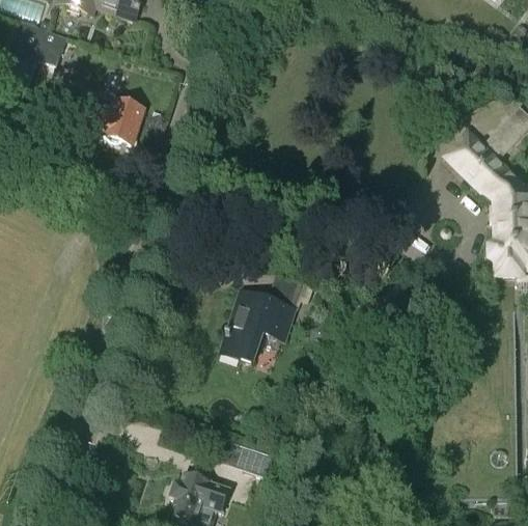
[(94,7),(136,21),(142,0),(58,0),(57,3),(92,15),(94,7)]
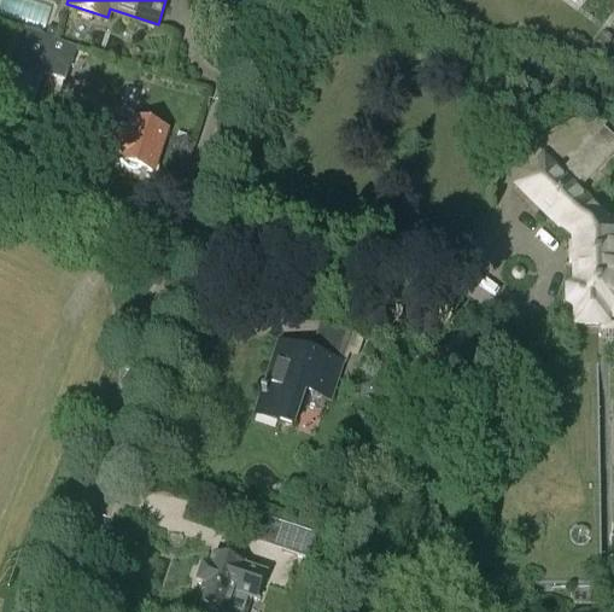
[(34,28),(23,60),(69,76),(80,44),(34,28)]
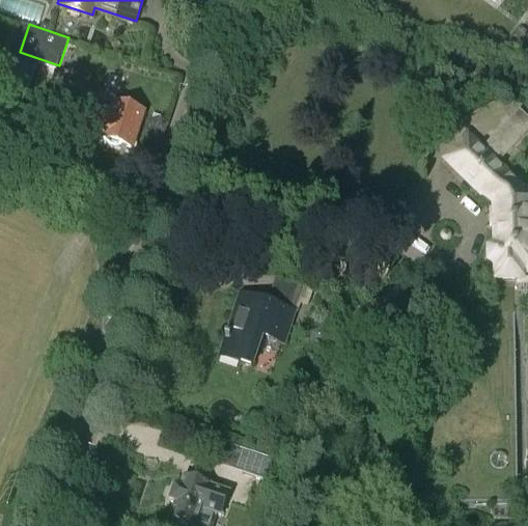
[(87,108),(81,127),(106,135),(106,136),(109,137),(111,140),(117,142),(121,141),(134,144),(144,110),(117,102),(116,102),(85,91),(80,106),(87,108)]
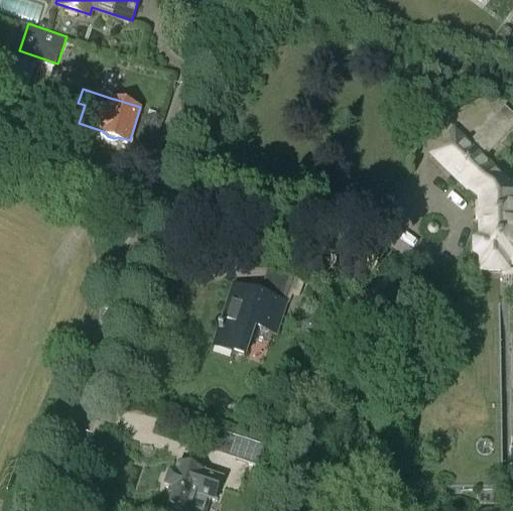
[(475,134),(492,150),(512,127),(512,105),(508,100),(475,134)]
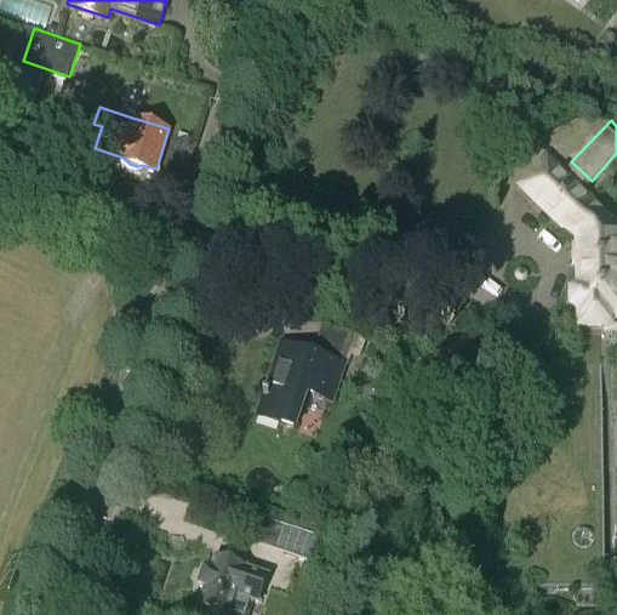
[(583,308),(583,324),(616,324),(616,222),(549,158),(525,182),(582,238),(582,286),(575,290),(576,303),(583,308)]
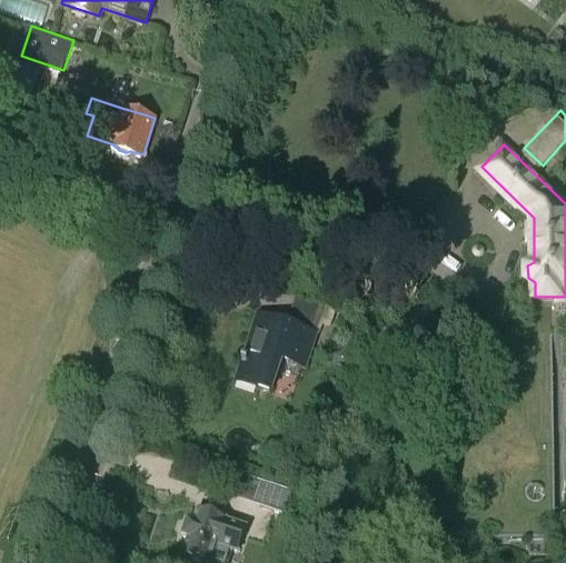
[(238,379),(271,390),(283,357),(306,364),(326,302),(297,293),(288,322),(260,313),(238,379)]
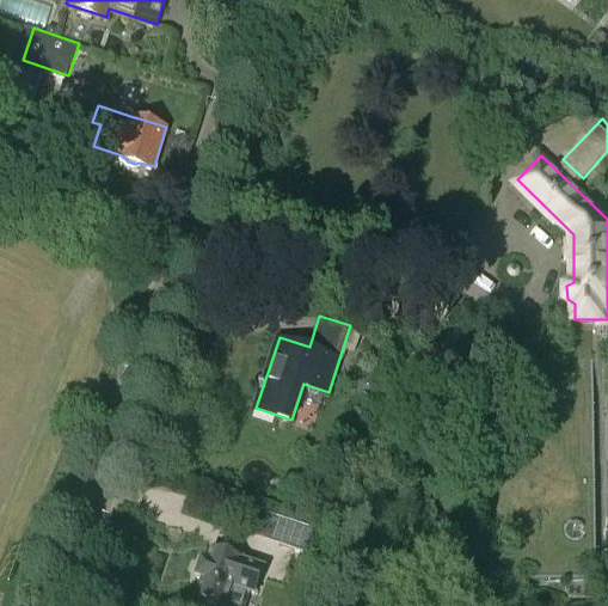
[(375,372),(361,379),(366,389),(373,391),(382,385),(375,372)]
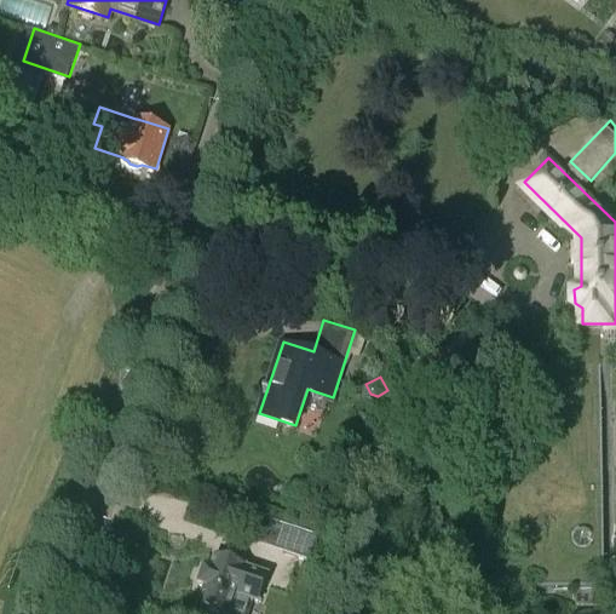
[(295,524),(293,524),(286,549),(320,560),(339,567),(347,541),(295,524)]
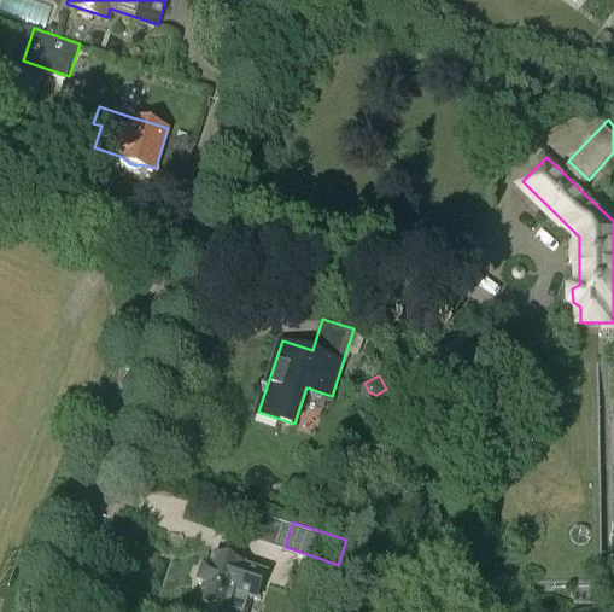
[(227,554),(228,552),(218,549),(218,552),(216,552),(212,565),(205,563),(199,580),(206,582),(199,601),(229,611),(231,608),(243,611),(249,611),(255,594),(261,595),(269,570),(246,561),(246,560),(227,554)]
